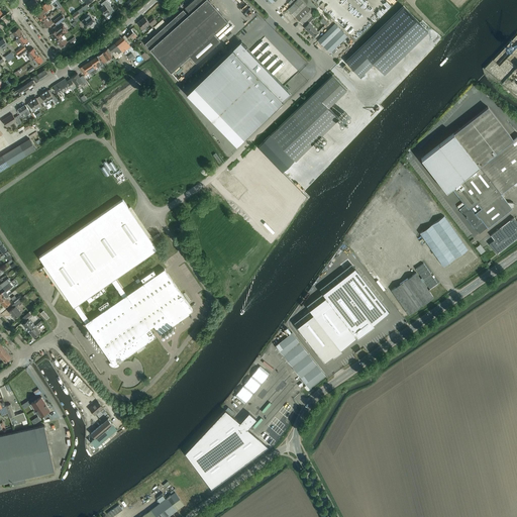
[(31,8),(35,5),(38,3),(35,0),(29,0),(27,2),(31,8)]
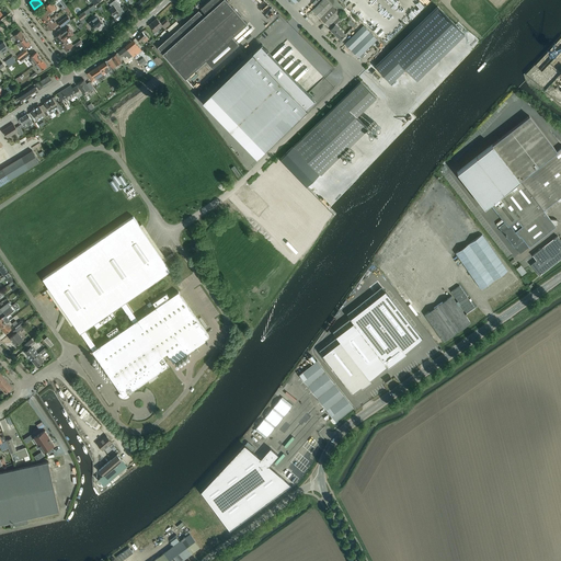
[(67,6),(63,0),(54,0),(52,2),(45,7),(47,10),(46,10),(39,15),(45,23),(50,19),(47,14),(56,8),(54,6),(59,1),(65,8),(67,6)]
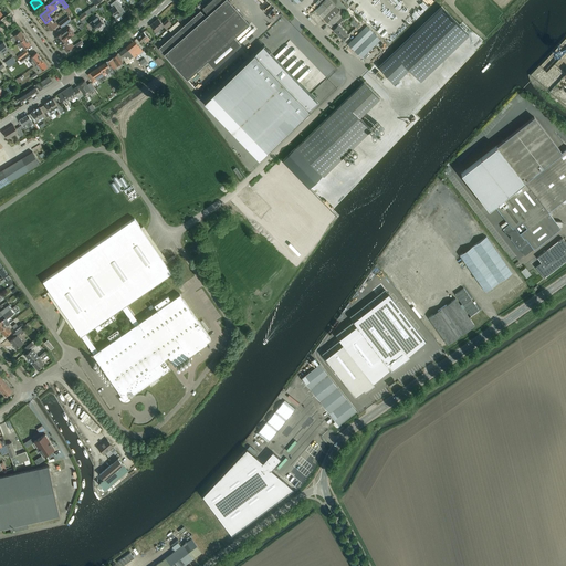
[(116,19),(125,12),(116,0),(115,0),(111,4),(113,7),(109,9),(116,19)]
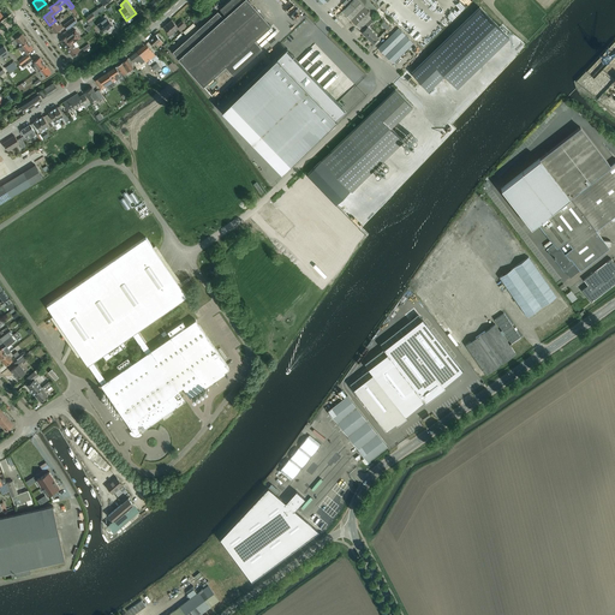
[(218,11),(172,52),(203,85),(226,66),(233,75),(262,48),(255,40),(270,25),(248,0),(228,0),(220,9),(221,11),(219,13),(218,11)]
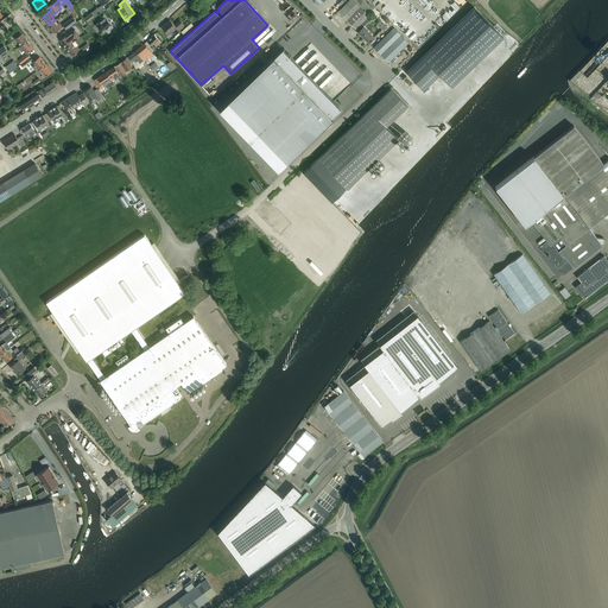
[(348,0),(342,7),(337,11),(355,29),(356,29),(359,31),(358,32),(361,36),(368,43),(369,42),(373,38),(374,37),(367,30),(362,26),(366,23),(372,17),(368,14),(371,11),(373,13),(380,21),(391,31),(394,27),(374,7),(373,8),(365,0),(348,0)]
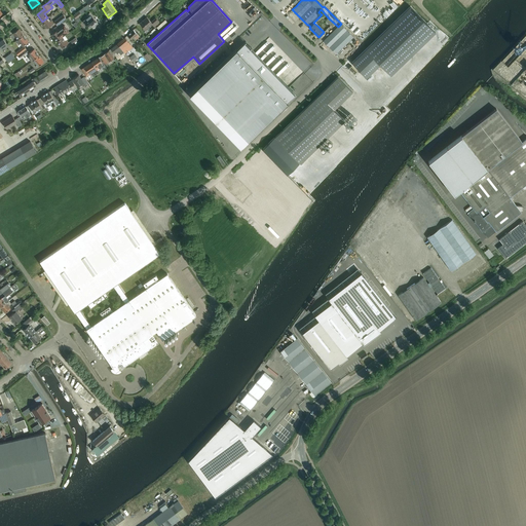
[(410,6),(351,63),(366,77),(380,64),(390,75),(435,32),(410,6)]
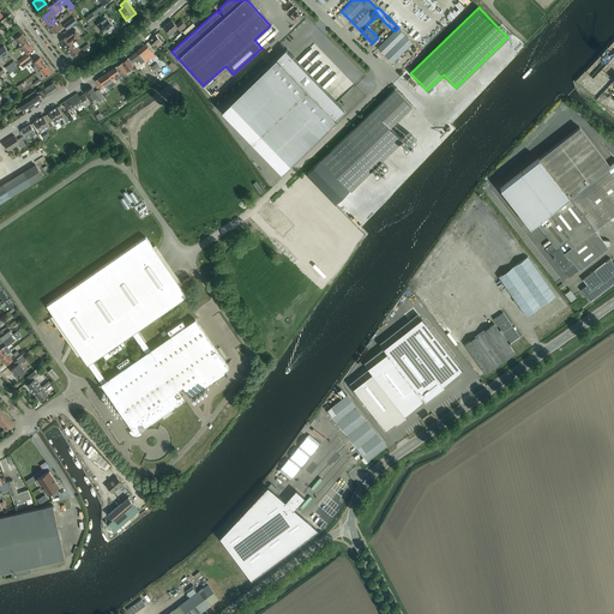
[(94,12),(84,19),(86,23),(96,16),(94,12)]
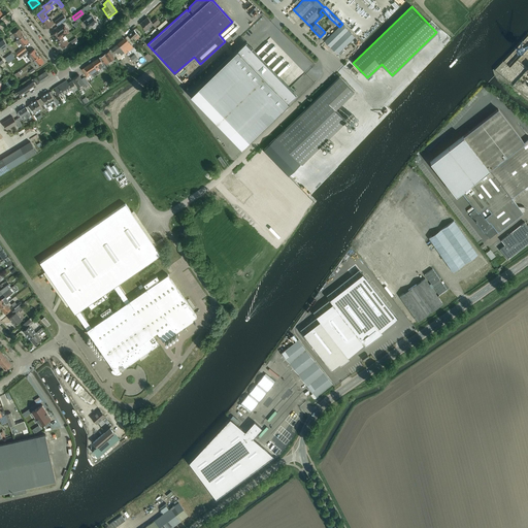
[(94,28),(98,24),(90,12),(87,15),(89,18),(84,21),(89,28),(92,26),(94,28)]
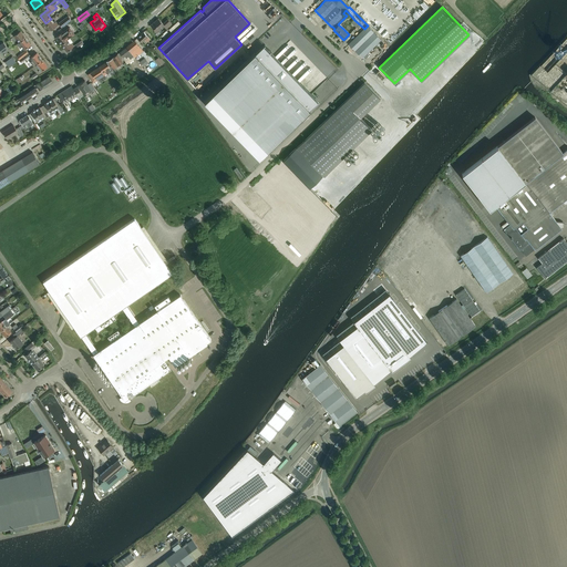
[(61,28),(71,20),(68,16),(58,23),(61,28)]
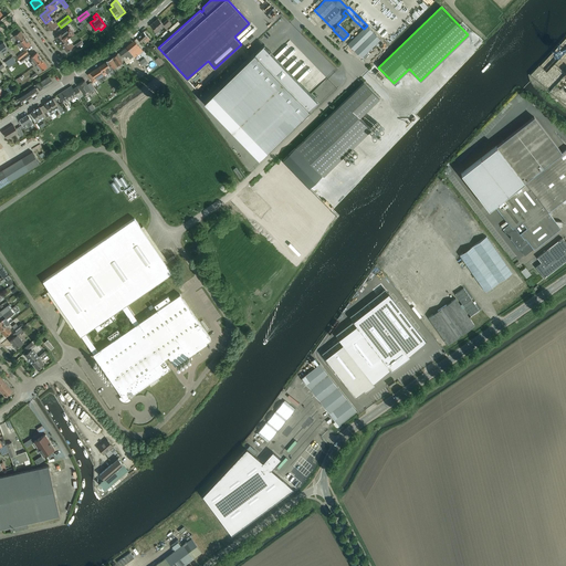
[(163,23),(158,18),(157,18),(150,25),(156,32),(163,25),(166,29),(171,23),(167,19),(163,23)]
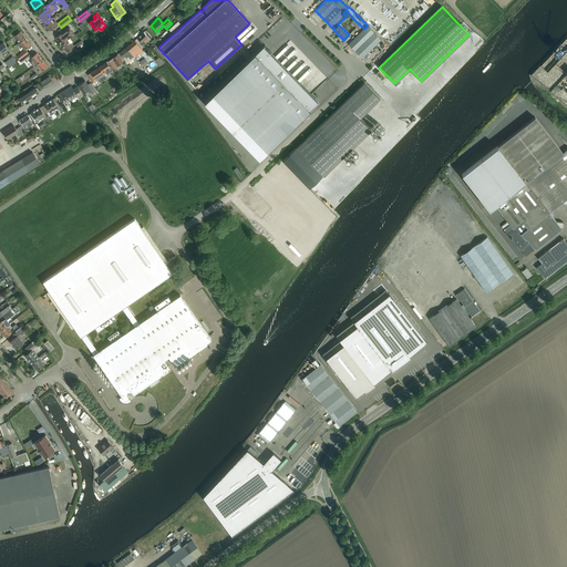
[(51,19),(45,23),(51,30),(55,27),(58,24),(55,22),(54,21),(53,21),(51,19)]
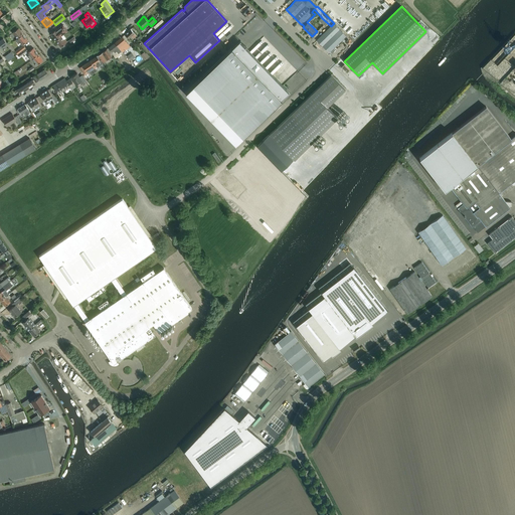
[(317,40),(316,40),(329,52),(332,49),(346,35),(334,23),(331,26),(320,36),(317,40)]
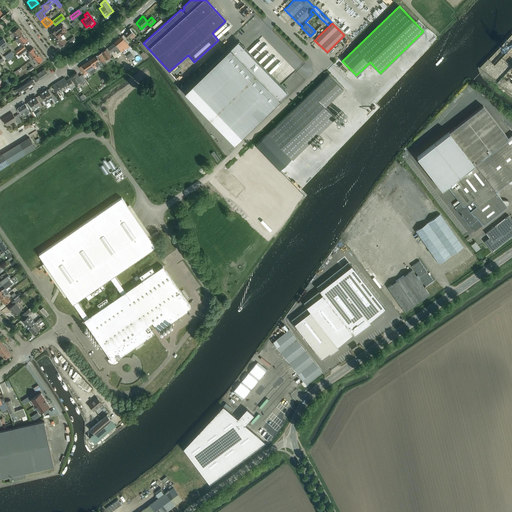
[(50,33),(55,40),(60,36),(64,33),(67,31),(63,24),(57,29),(54,30),(50,33)]
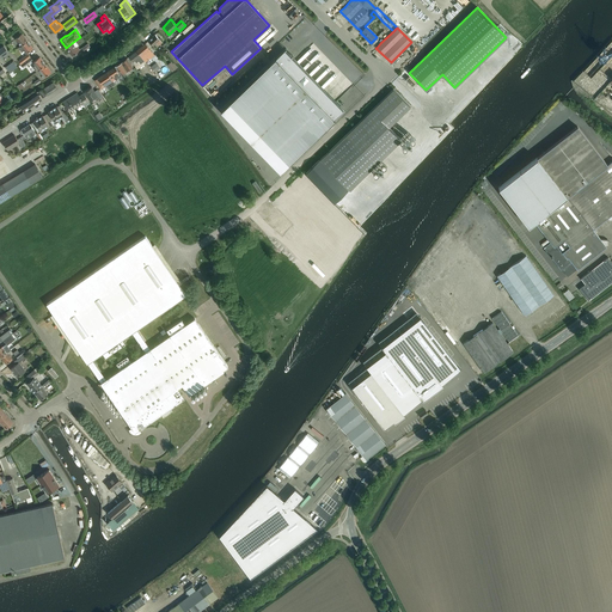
[(18,48),(28,41),(22,34),(14,38),(20,46),(18,48)]
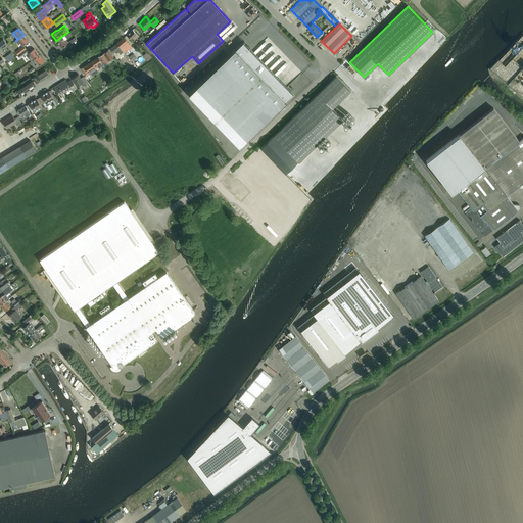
[(135,39),(138,36),(132,29),(127,35),(130,38),(131,39),(132,38),(134,40),(135,39)]
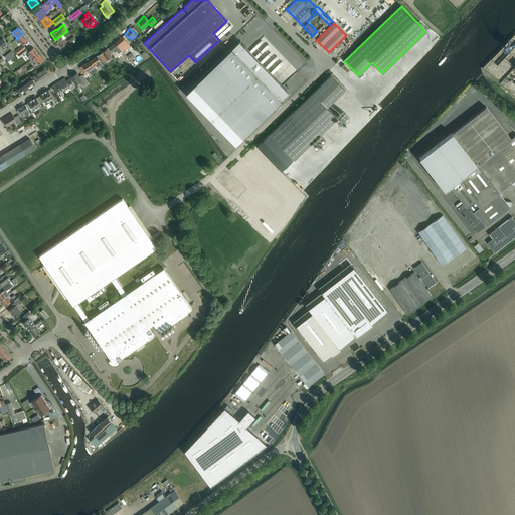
[(22,44),(27,40),(23,34),(15,40),(18,43),(20,42),(22,44)]
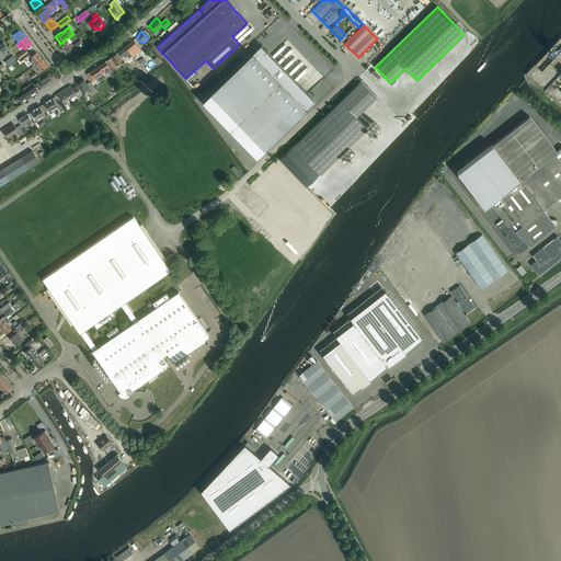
[(66,39),(60,44),(66,50),(73,46),(70,43),(69,44),(67,41),(66,39)]
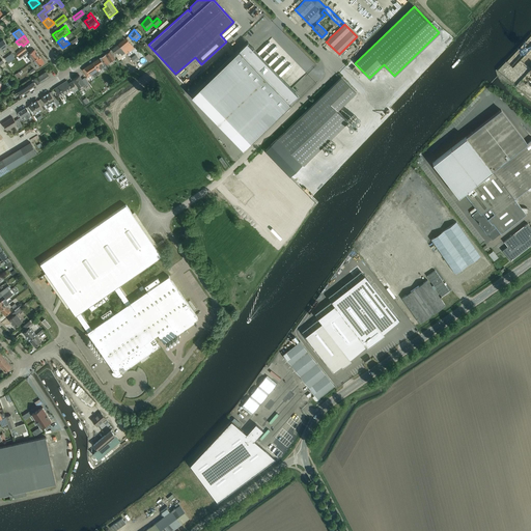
[(126,37),(118,44),(123,50),(124,52),(126,53),(133,47),(131,45),(129,42),(126,37)]
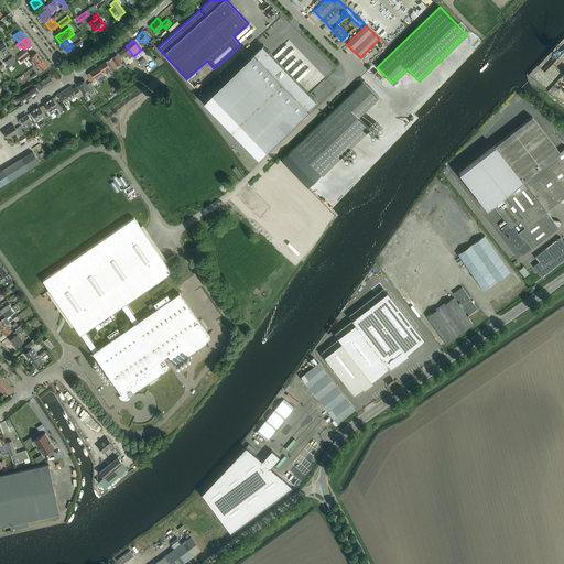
[(132,55),(131,53),(126,46),(119,52),(122,56),(123,55),(126,57),(127,55),(129,58),(132,55)]
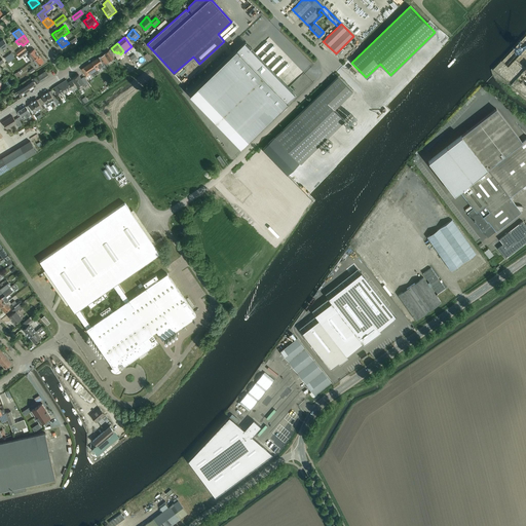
[(236,50),(235,50),(189,95),(240,148),(287,103),(294,95),(243,43),(236,50)]
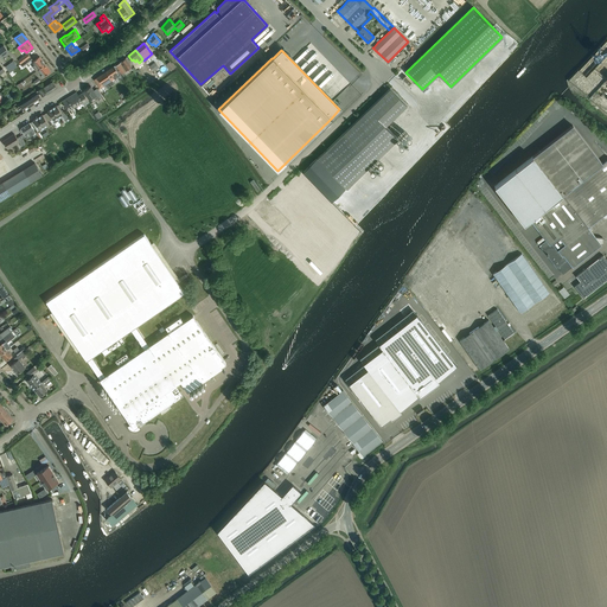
[(20,64),(31,57),(27,53),(18,61),(20,64)]
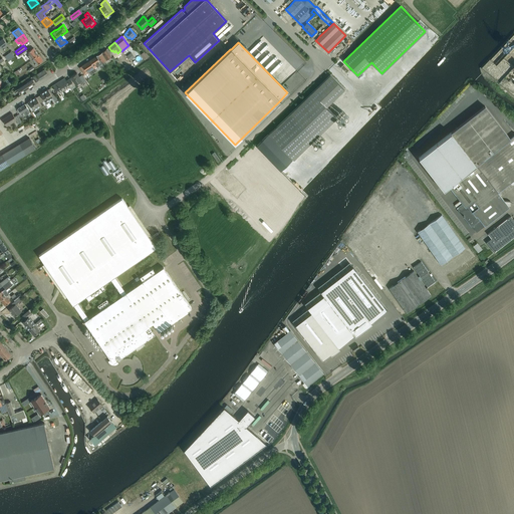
[(494,54),(486,63),(505,79),(513,78),(513,71),(512,72),(510,74),(507,74),(513,66),(513,45),(501,60),(494,54)]
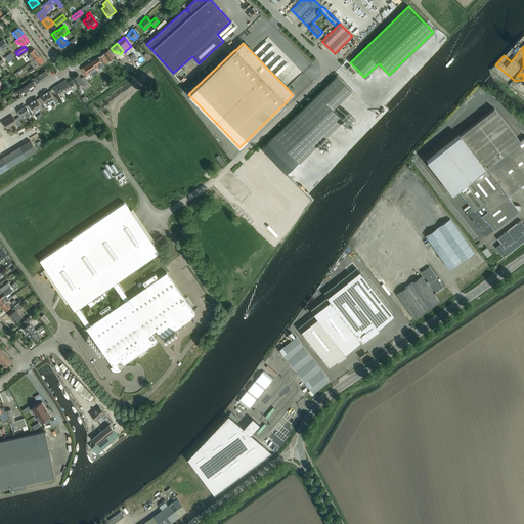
[(33,59),(39,55),(34,48),(28,53),(30,55),(28,57),(31,61),(33,59)]
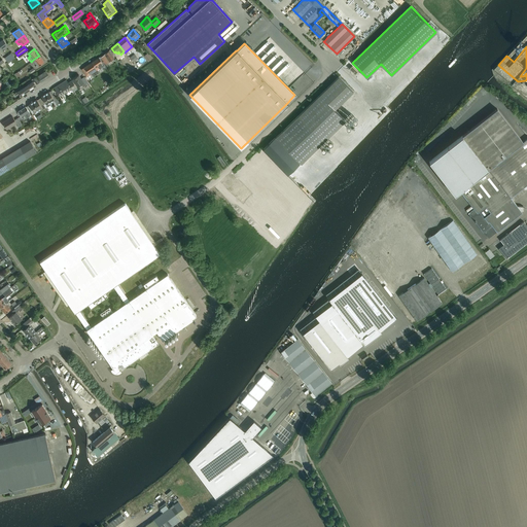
[(20,59),(29,53),(27,49),(18,56),(20,59)]
